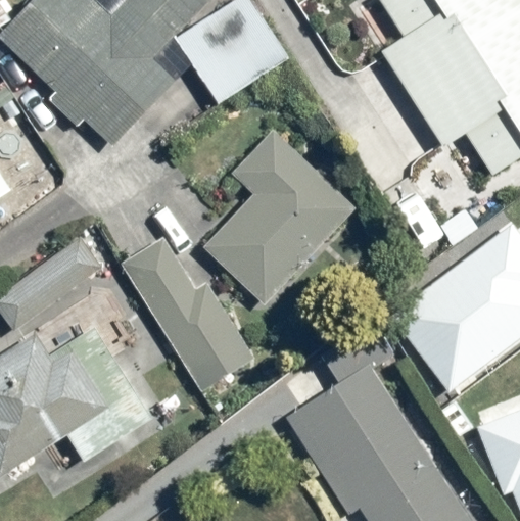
[(176,80),(152,58),(204,0),(127,0),(111,17),(92,0),(34,0),(0,38),(0,42),(57,93),(49,101),(77,127),(85,117),(115,146),(176,80)]
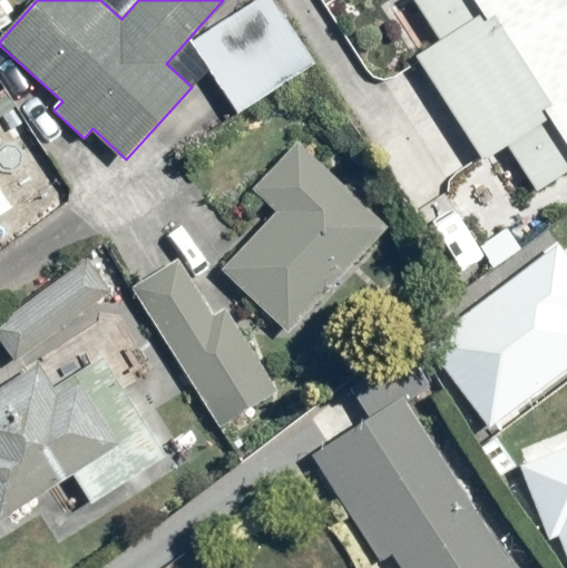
[(258,0),(193,40),(237,113),(314,66),(273,0),(258,0)]
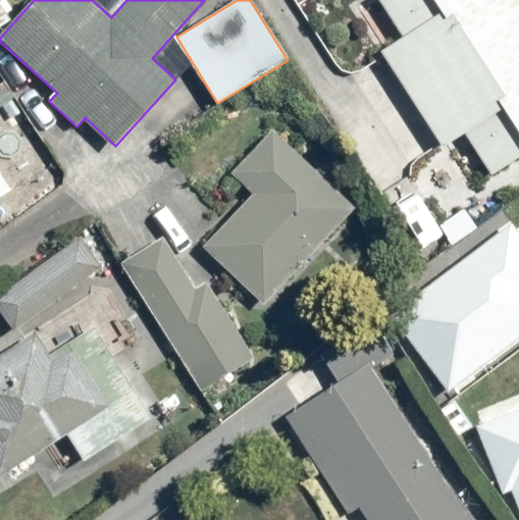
[(378,51),(409,99),(518,28),(518,0),(378,0),(402,36),(378,51)]
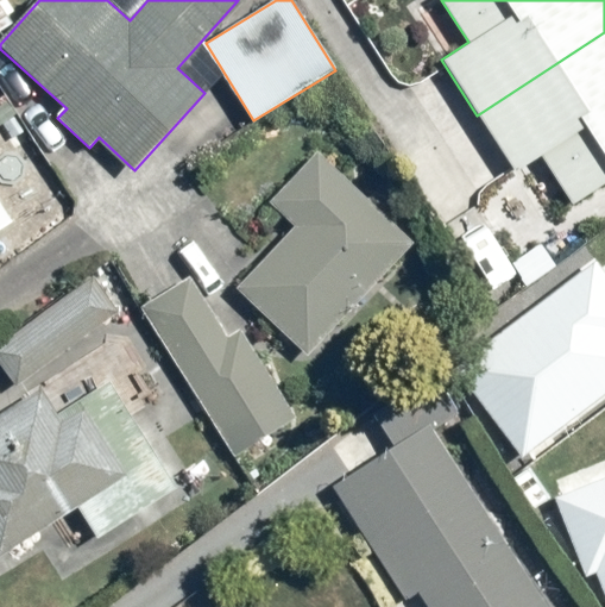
[(0,30),(12,23),(0,4),(0,30)]
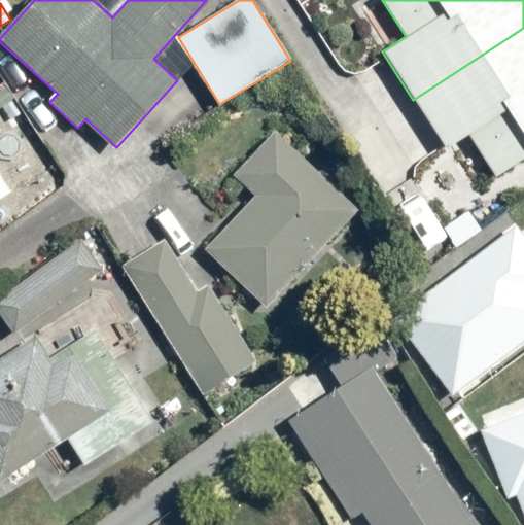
[(523,155),(523,28),(413,100),(445,149),(467,135),(494,175),(523,155)]
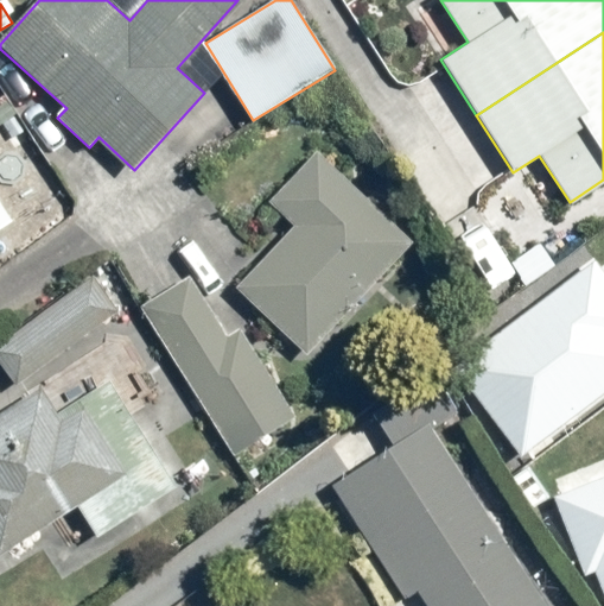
[(304,353),(409,241),(315,153),(271,202),(293,223),(234,286),(304,353)]
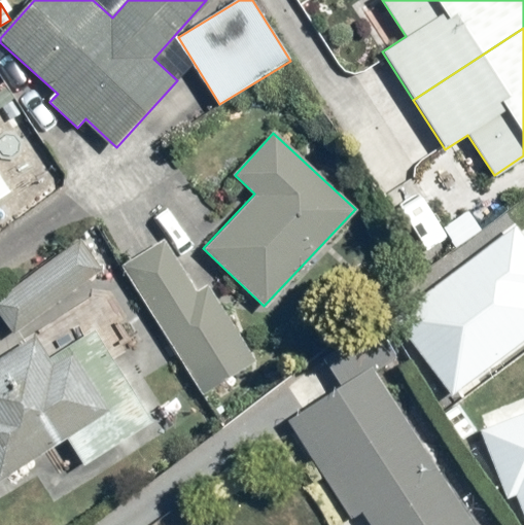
[(523,337),(523,239),(512,223),(391,315),(451,393),(523,337)]
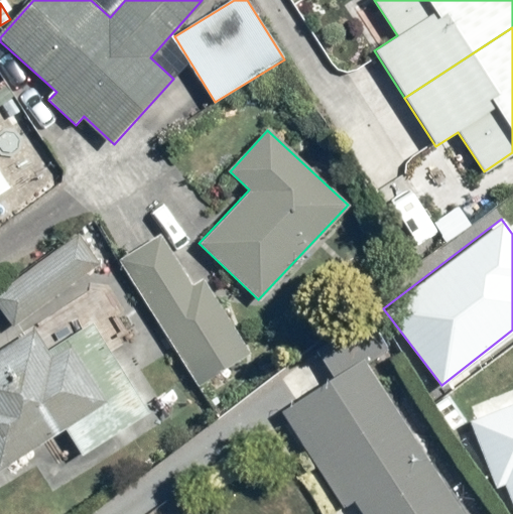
[(97,263),(76,232),(0,283),(0,306),(11,323),(97,263)]
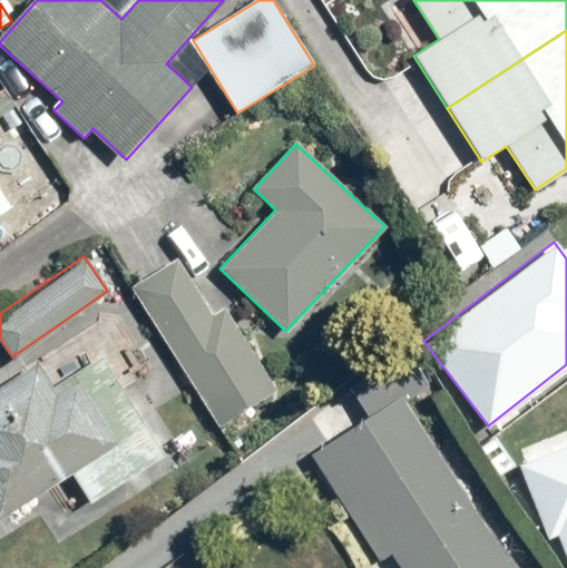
[(211,314),(175,258),(132,285),(217,424),(274,390),(223,307),(211,314)]
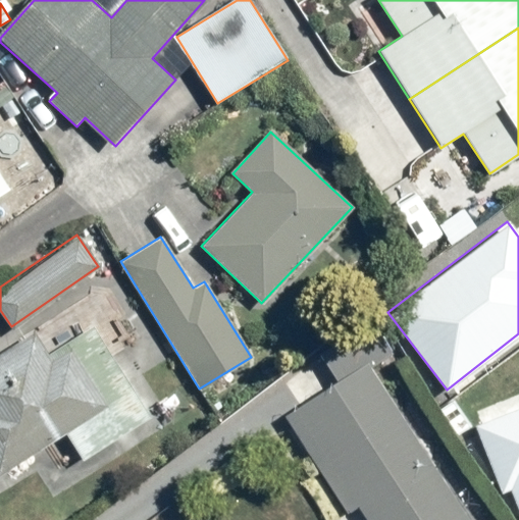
[(0,474),(66,435),(81,459),(148,419),(92,326),(45,354),(31,330),(0,348),(0,474)]
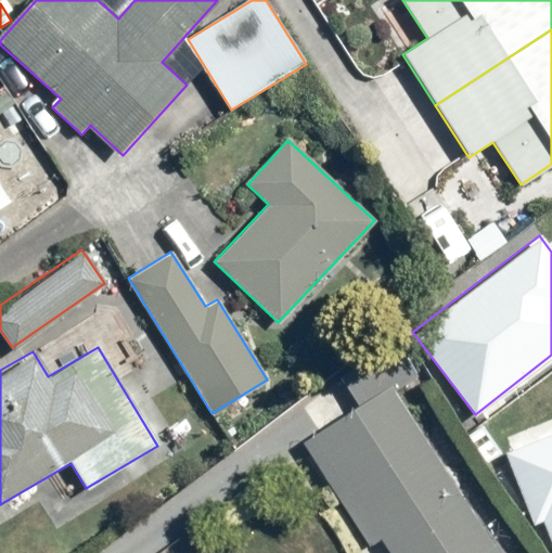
[(498,552),(388,387),(303,444),(370,545),(381,539),(389,552),(498,552)]
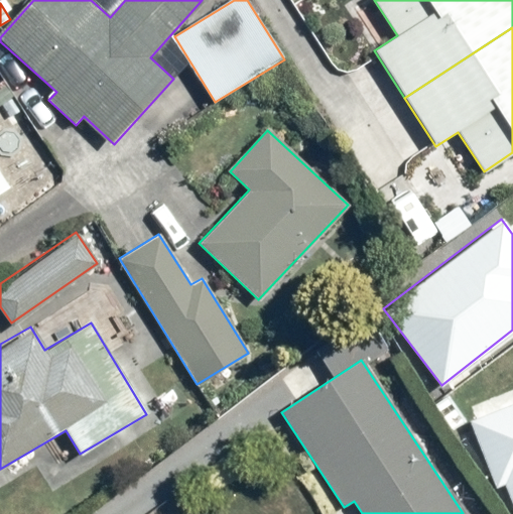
[(503,484),(512,508),(512,402),(469,420),(495,487),(503,484)]
